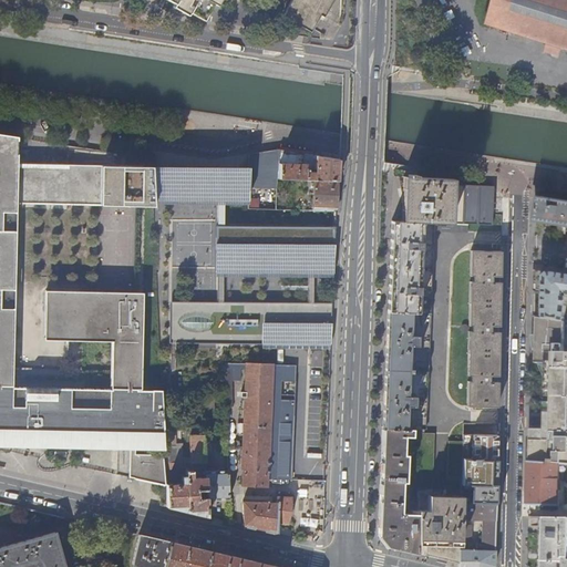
[(192,10),(205,18),(213,4),(216,7),(220,0),(175,0),(177,1),(174,4),(189,13),(192,10)]
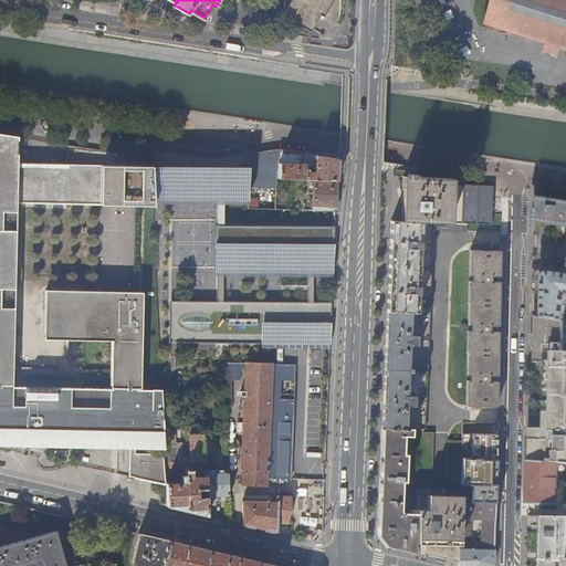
[(344,22),(344,0),(293,0),(285,13),(320,33),(320,39),(333,41),(344,22)]
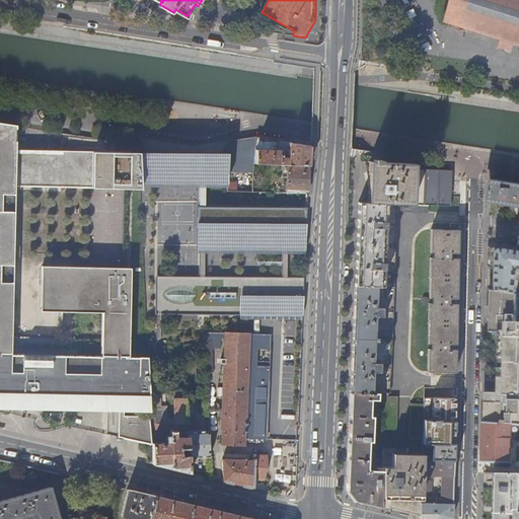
[(518,0),(452,0),(446,23),(518,46),(518,0)]
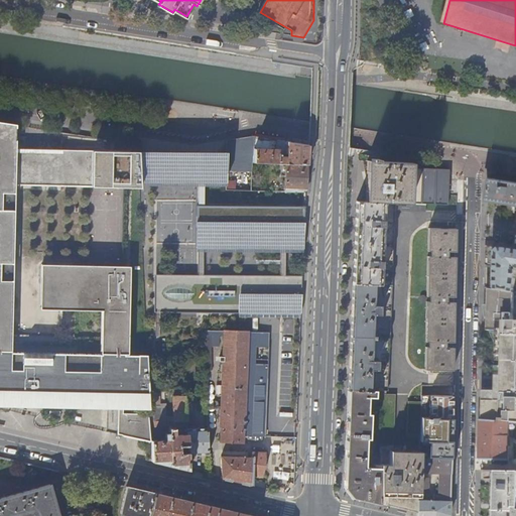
[(170,14),(172,12),(158,4),(157,7),(163,10),(170,14)]
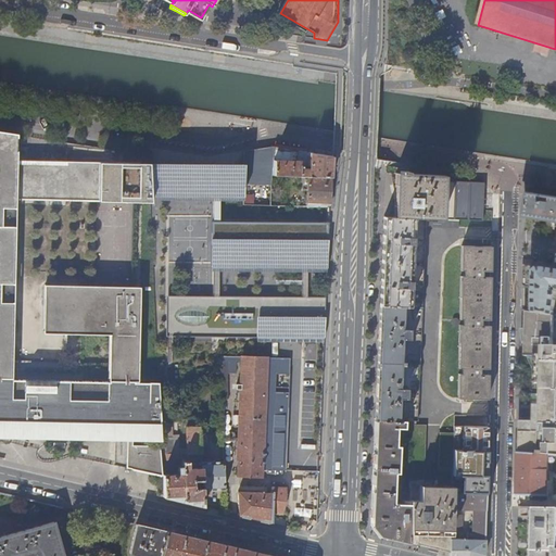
[(198,21),(200,22),(201,17),(188,10),(186,13),(198,21)]
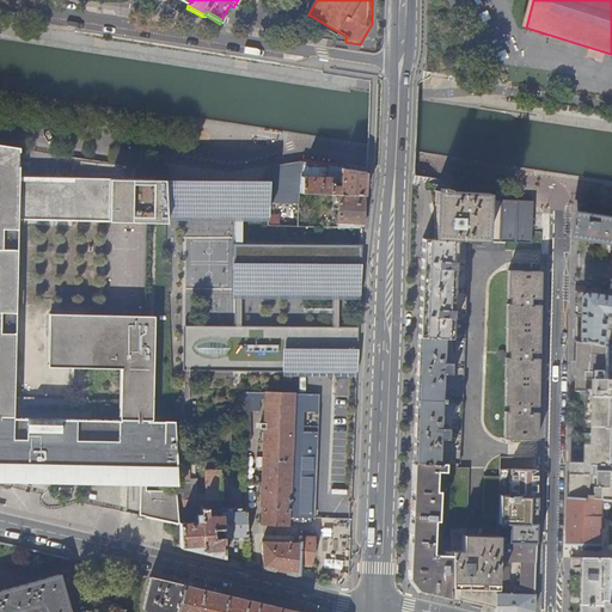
[(0,254),(5,254),(5,234),(18,234),(18,220),(19,178),(19,150),(0,146),(0,254)]
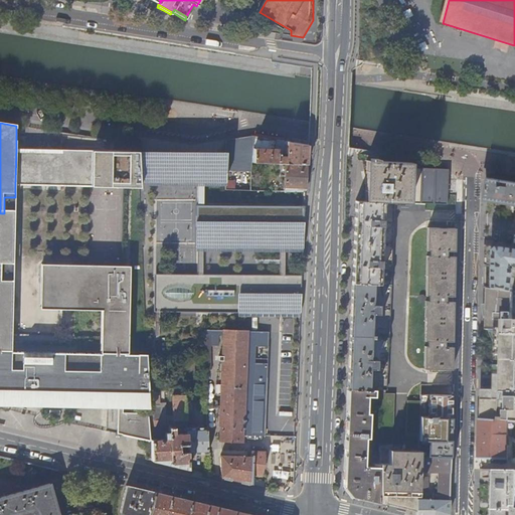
[(252,162),(254,136),(243,138),(242,161),(252,162)]
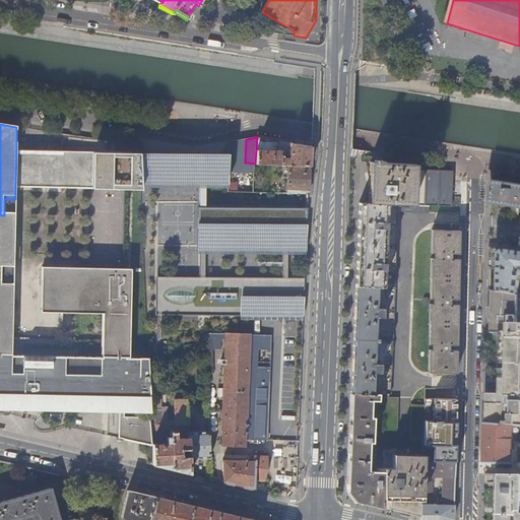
[(311,146),(257,137),(255,164),(287,165),(310,166),(311,146)]
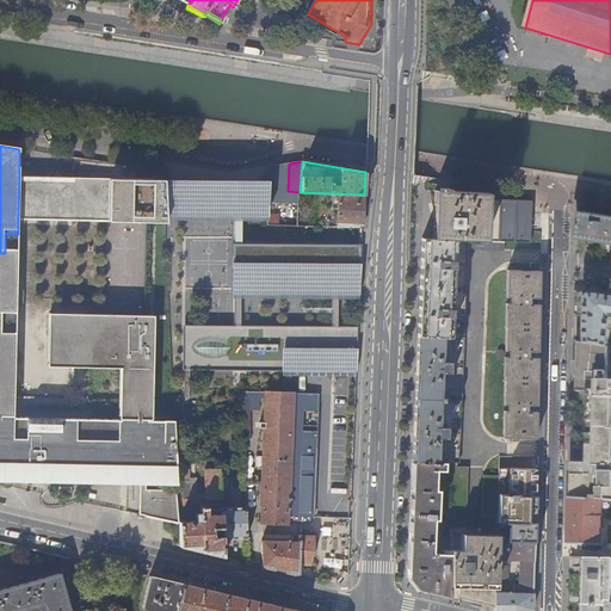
[(288,191),(289,164),(269,167),(267,167),(267,183),(267,190),(288,191)]
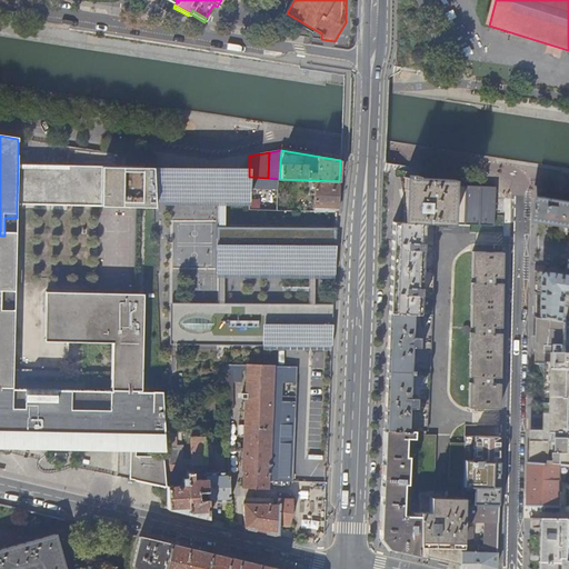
[(17,205),(155,208),(155,205),(153,169),(153,168),(18,166),(17,205)]
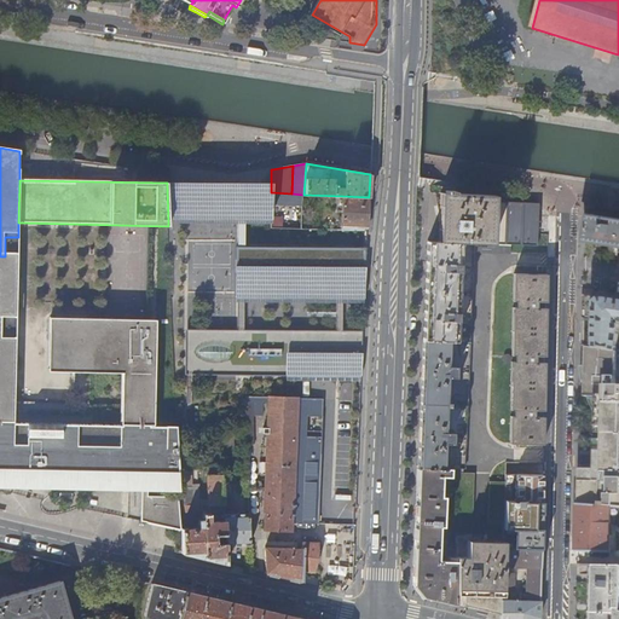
[(196,184),(167,184),(168,223),(210,223),(210,218),(244,218),(244,223),(271,223),(271,192),(271,185),(255,185),(254,185),(253,185),(252,186),(249,186),(248,187),(247,189),(247,190),(246,192),(244,194),(236,194),(235,192),(235,191),(233,191),(232,190),(231,189),(230,189),(229,190),(227,190),(226,191),(225,191),(225,192),(225,194),(209,194),(208,192),(208,191),(207,190),(206,189),(204,187),(203,186),(202,185),(200,185),(197,184),(196,184)]
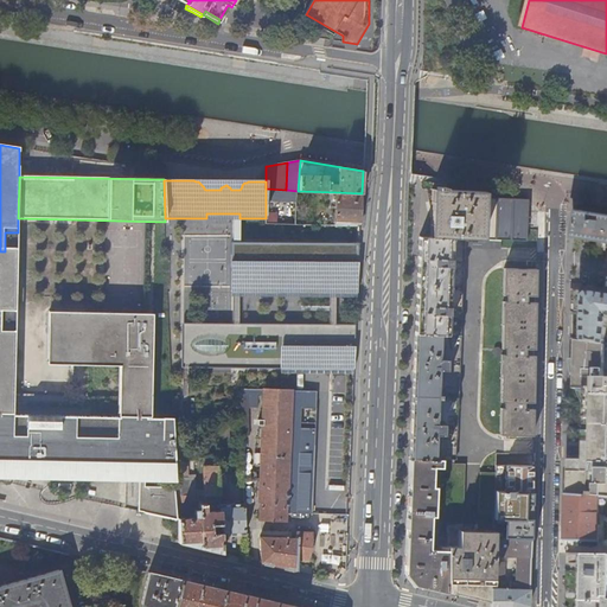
[(526,242),(529,200),(500,199),(481,198),(481,192),(446,191),(445,189),(436,187),(436,191),(434,191),(432,238),(465,240),(478,240),(500,241),(526,242)]
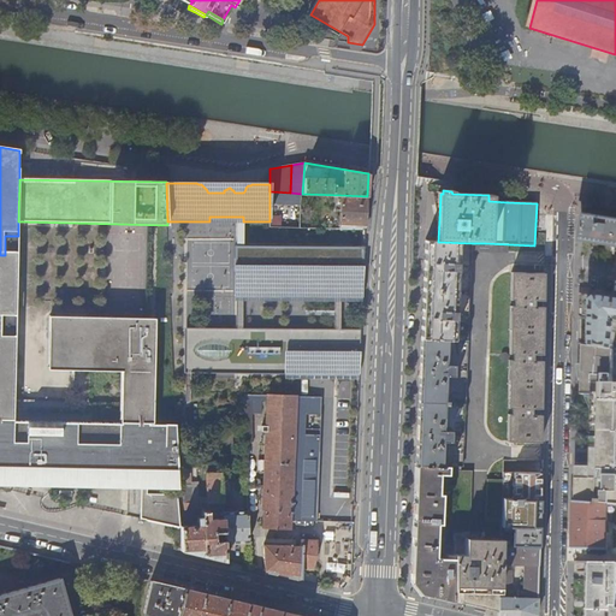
[(367,196),(341,195),(339,229),(366,230),(366,229),(367,196)]
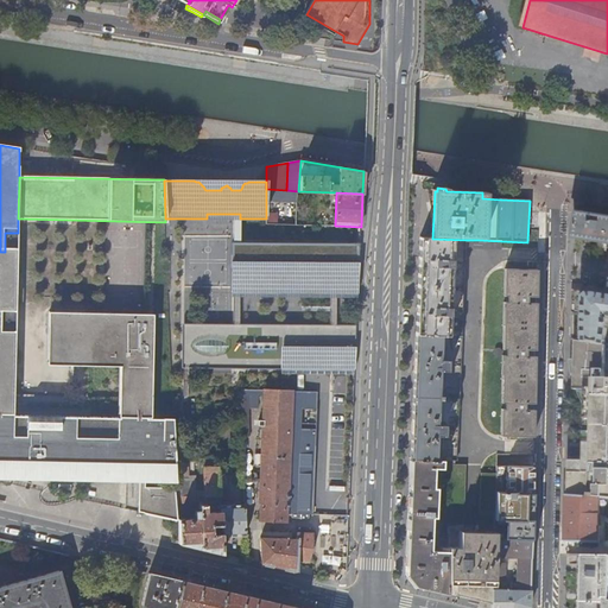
[(607,219),(580,214),(576,240),(607,245),(607,219)]
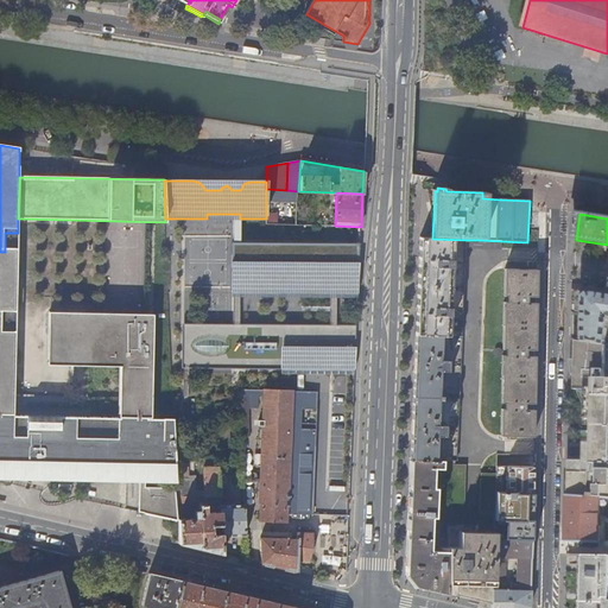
[(462,336),(466,240),(432,239),(420,239),(419,248),(416,335),(462,336)]
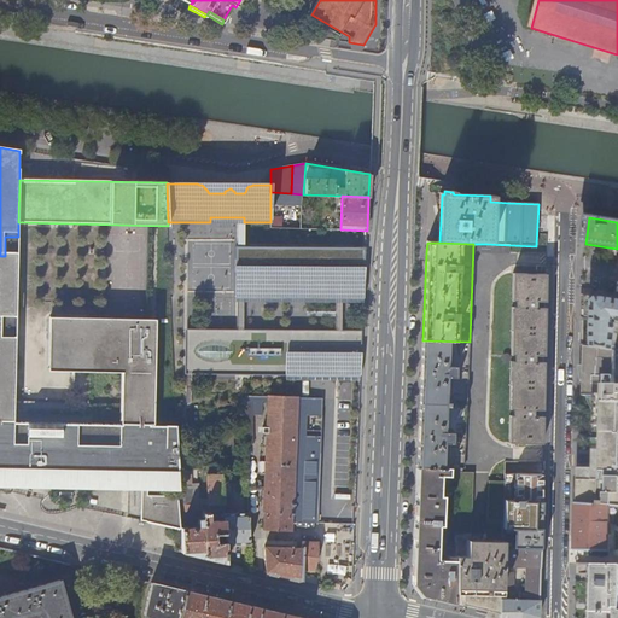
[(363,295),(365,248),(244,248),(244,278),(244,295),(363,295)]
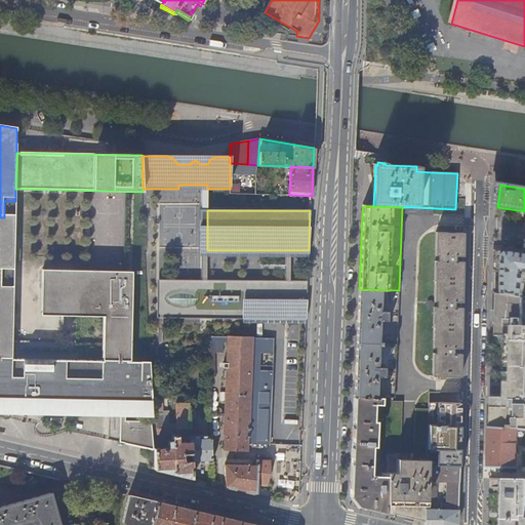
[(0,273),(3,274),(14,274),(15,218),(4,217),(0,217),(0,273)]
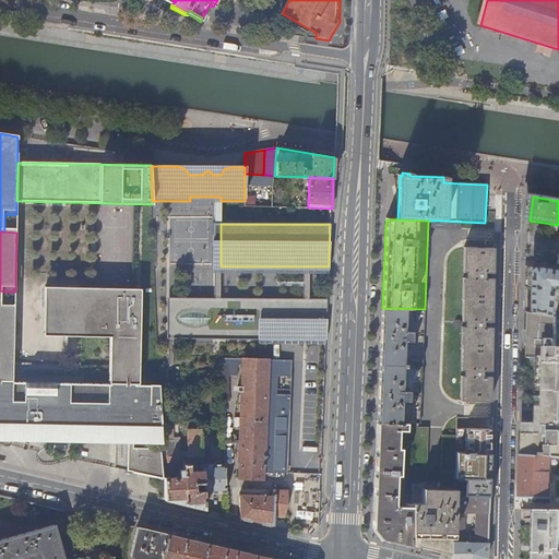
[(492,311),(494,249),(466,248),(465,310),(492,311)]
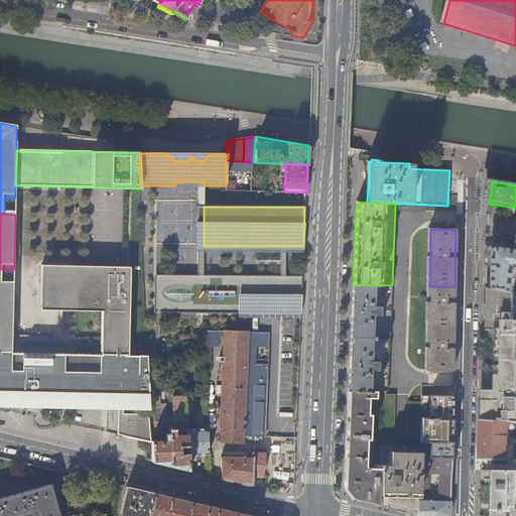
[(515,251),(486,247),(485,282),(485,289),(515,293),(515,284),(515,251)]
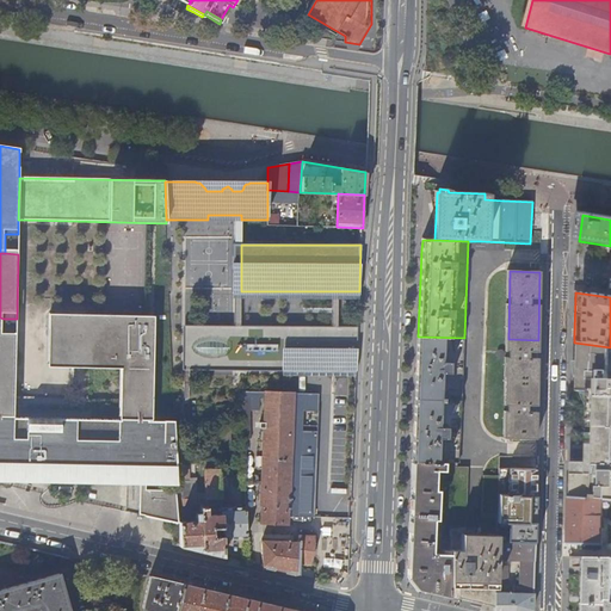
[(49,315),(49,368),(123,369),(122,426),(154,426),(155,318),(49,315)]
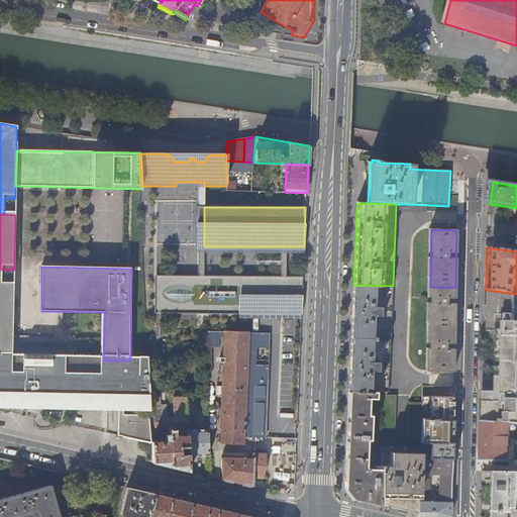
[(3,270),(0,269),(0,356),(12,357),(13,288),(3,288),(3,270)]
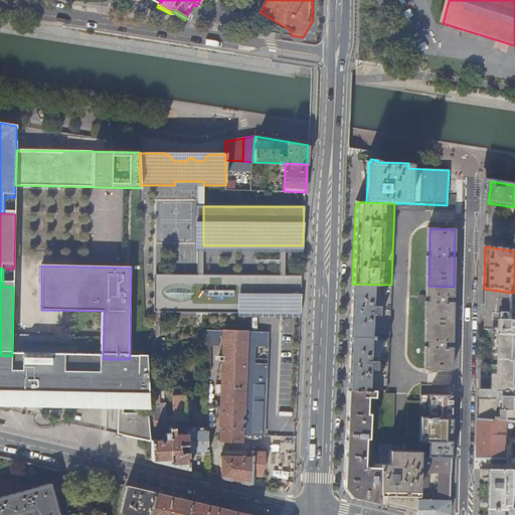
[(203,311),(203,279),(203,276),(154,276),(154,314),(203,314),(203,311)]
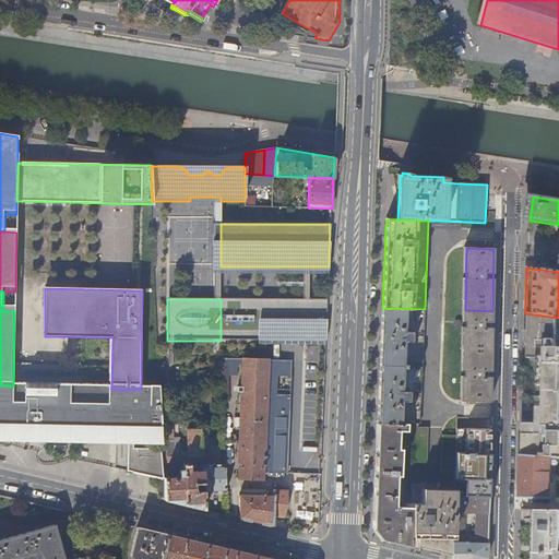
[(325,337),(328,302),(221,302),(221,337),(325,337)]
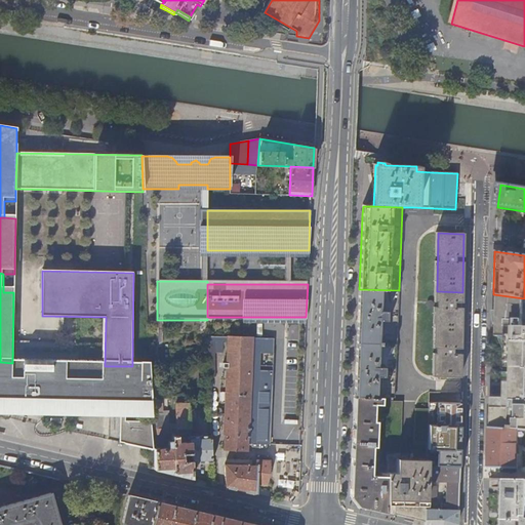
[(394,398),(399,290),(359,289),(354,397),(386,398),(393,398),(394,398)]
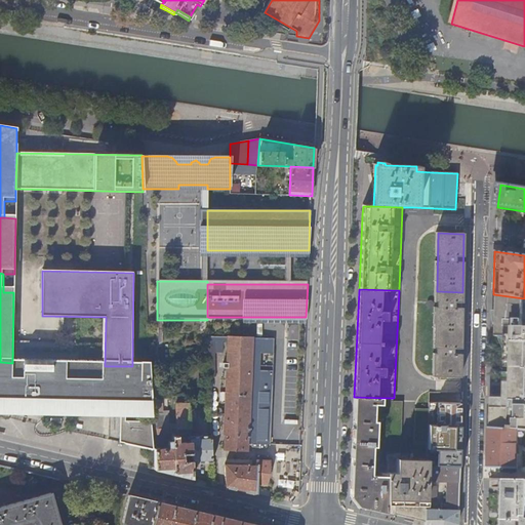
[(435,377),(460,377),(461,324),(462,292),(437,291),(435,377)]
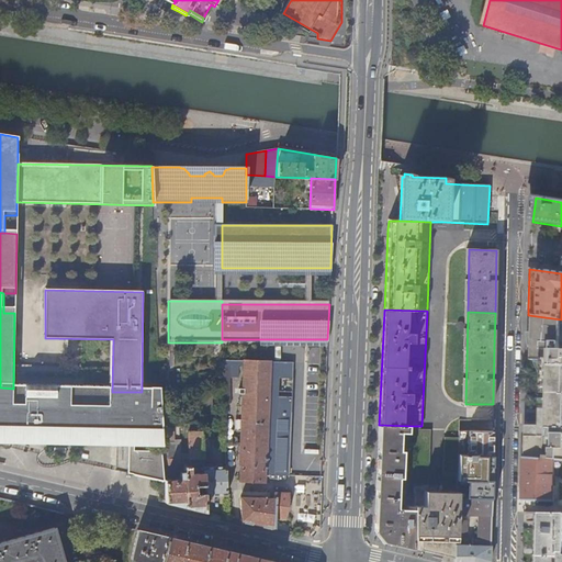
[(561,319),(528,315),(527,345),(527,351),(531,351),(541,352),(541,362),(540,427),(526,427),(525,459),(540,461),(554,462),(561,462),(561,319)]
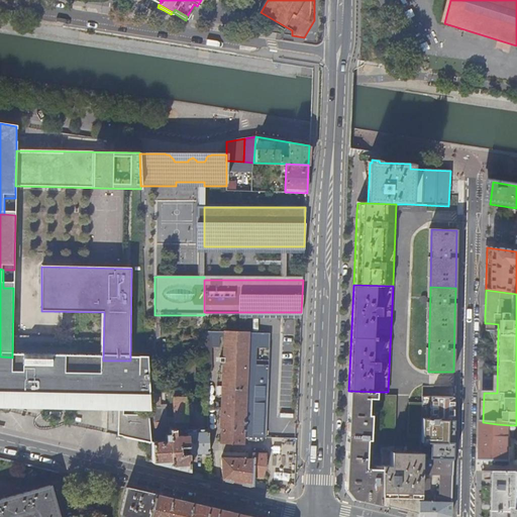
[(498,324),(489,323),(488,333),(498,333),(498,324)]
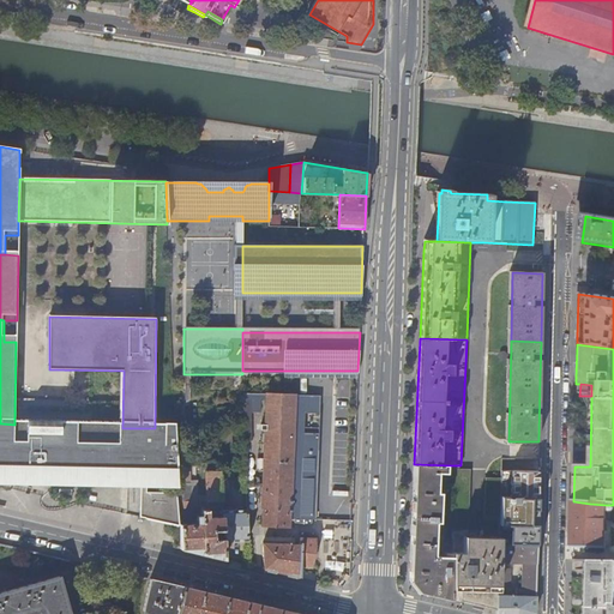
[(300,397),(269,396),(264,530),(295,531),(295,519),(300,397)]
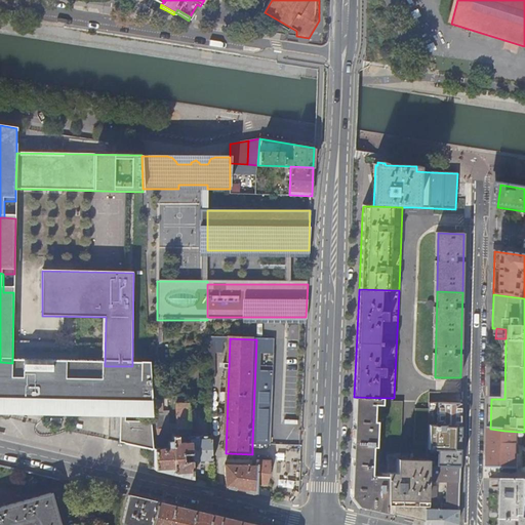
[(252,444),(272,445),(277,340),(256,339),(252,444)]
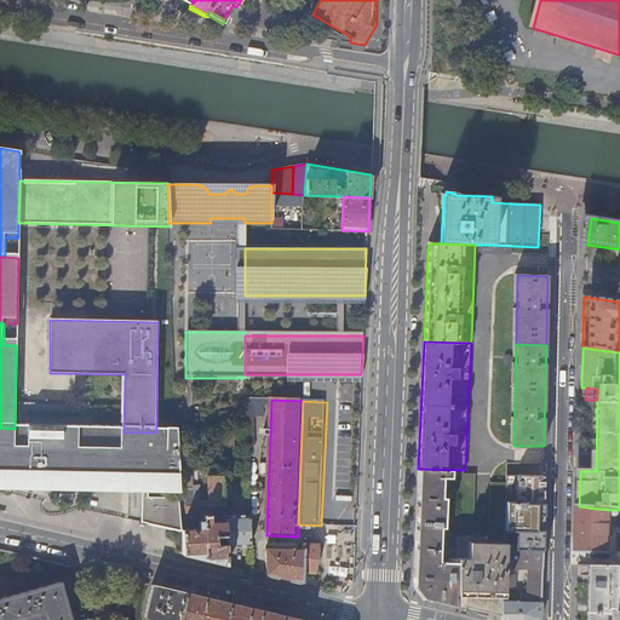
[(247,408),(246,448),(258,448),(259,408),(247,408)]
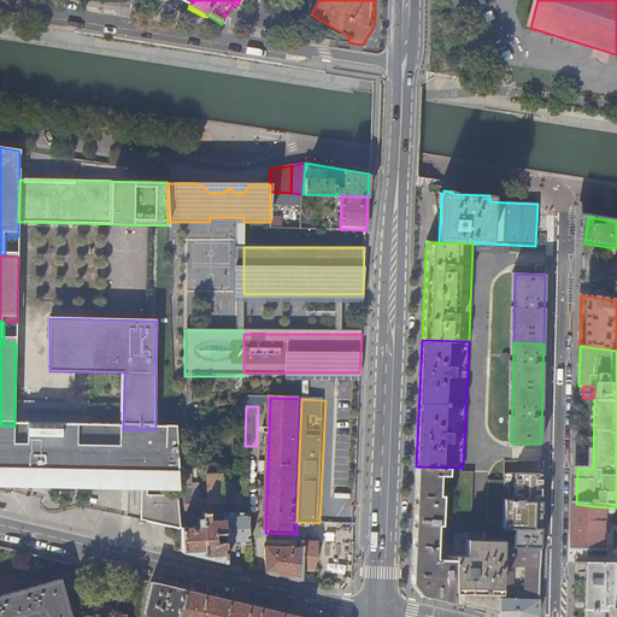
[(0,488),(140,492),(180,492),(180,487),(180,469),(178,466),(177,430),(156,430),(123,430),(123,450),(82,450),(82,429),(33,428),(33,448),(15,448),(15,427),(0,425),(0,488)]
